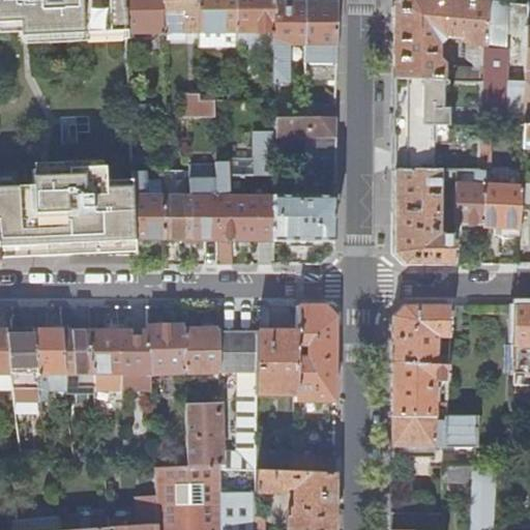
[(0,0),(0,22),(19,21),(20,21),(20,7),(31,7),(32,35),(84,32),(84,24),(125,22),(124,0),(0,0)]
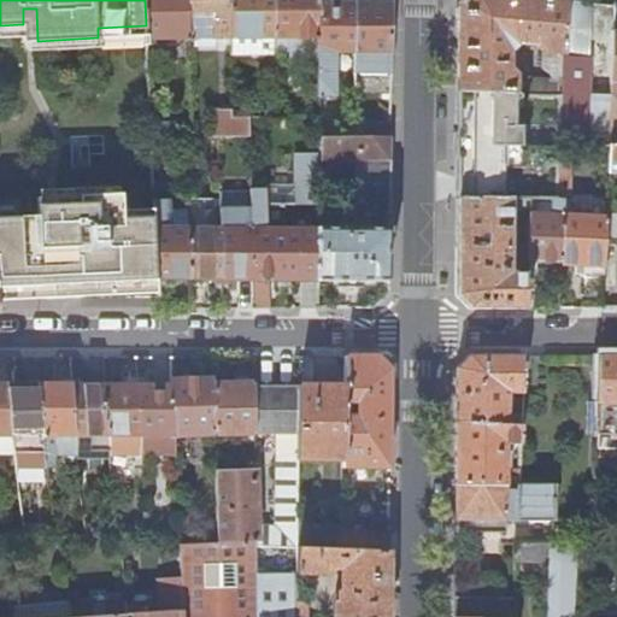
[(187,0),(145,0),(146,25),(147,40),(188,39),(187,0)]
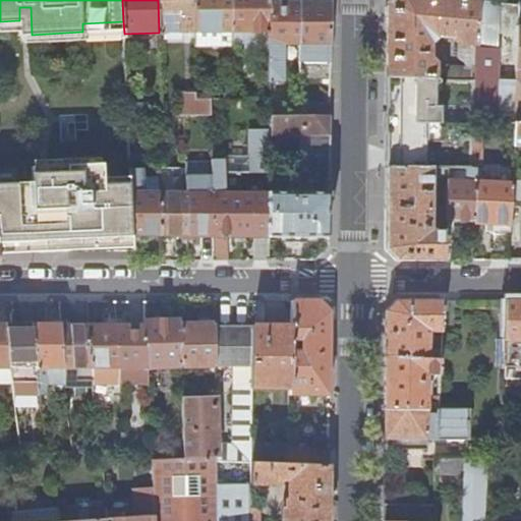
[(158,0),(159,33),(184,33),(194,33),(193,0),(158,0)]
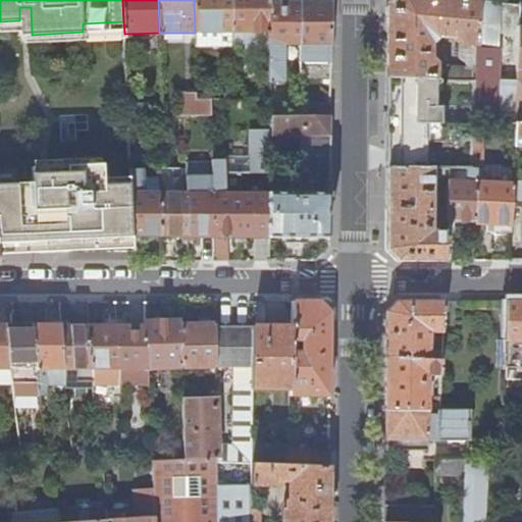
[(231,0),(194,0),(195,33),(232,32),(231,0)]
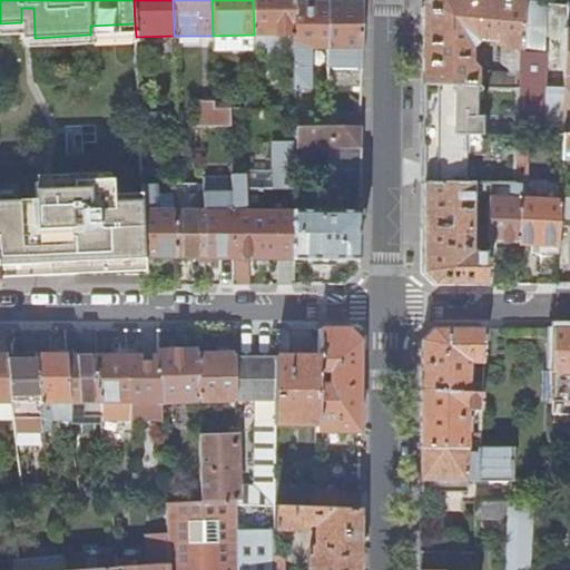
[(294,0),(253,0),(254,35),(295,35),(295,1),(294,0)]
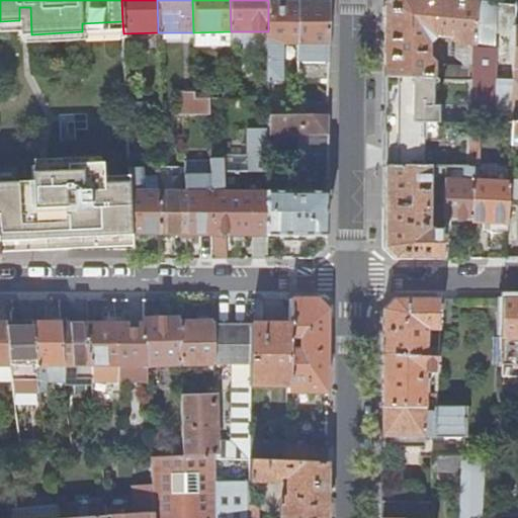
[(384,50),(384,78),(415,78),(430,78),(431,62),(425,58),(425,44),(433,36),(451,38),(456,44),(455,57),(463,63),(463,68),(445,67),(445,79),(471,80),(475,0),(386,0),(385,2),(384,50)]
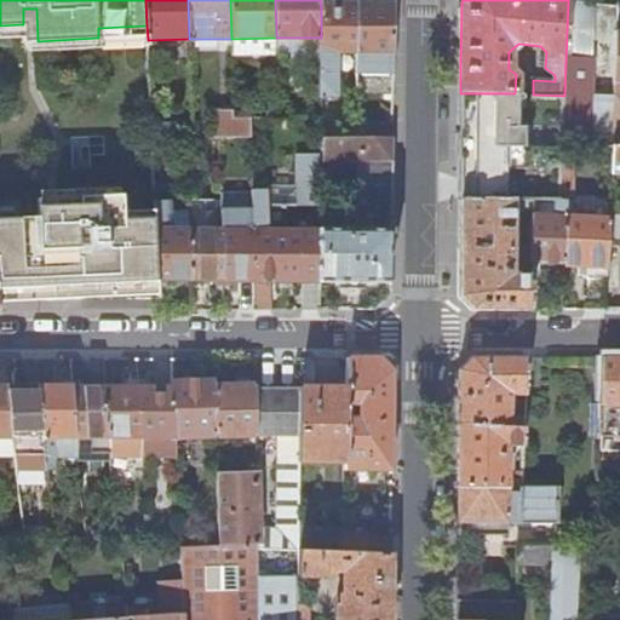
[(321,1),(321,38),(321,68),(321,96),(337,96),(337,72),(333,70),(334,52),(356,52),(357,1),(321,1)]
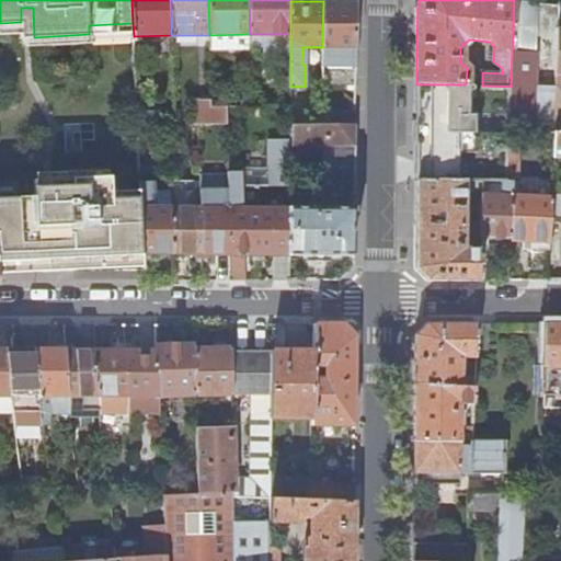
[(357,1),(323,1),(322,47),(322,56),(322,67),(356,67),(357,1)]
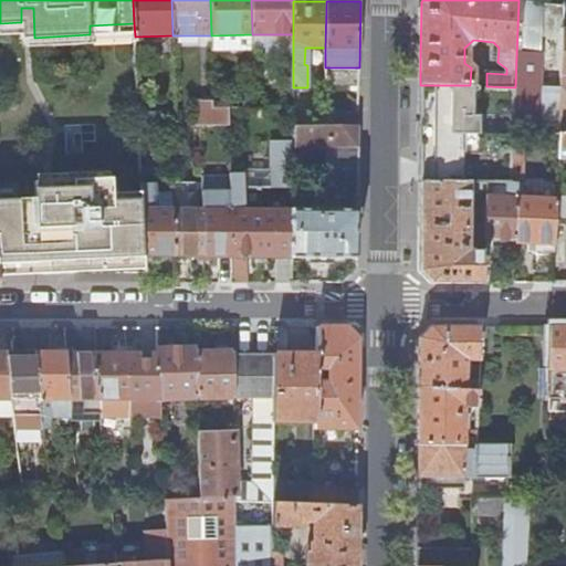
[(21,22),(20,22),(20,38),(29,38),(34,38),(33,8),(21,8),(21,22)]
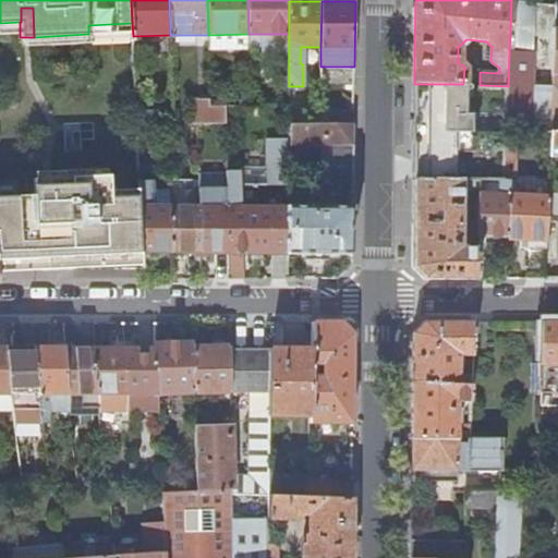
[(249,34),(208,35),(209,47),(249,46),(249,34)]
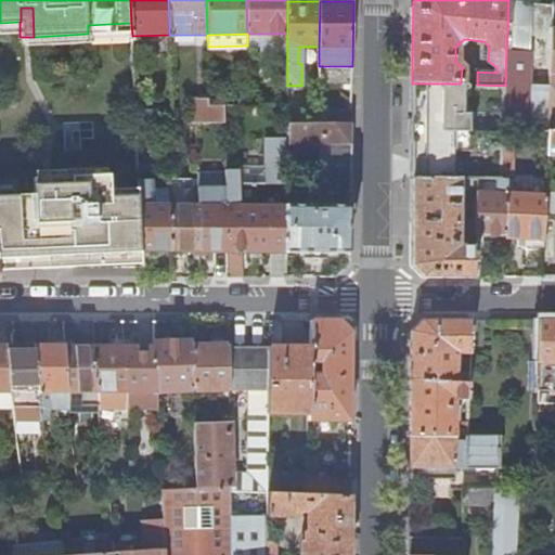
[(412,115),(412,180),(453,179),(453,158),(472,157),(472,107),(465,107),(466,85),(461,84),(444,84),(412,84),(412,107),(412,115)]
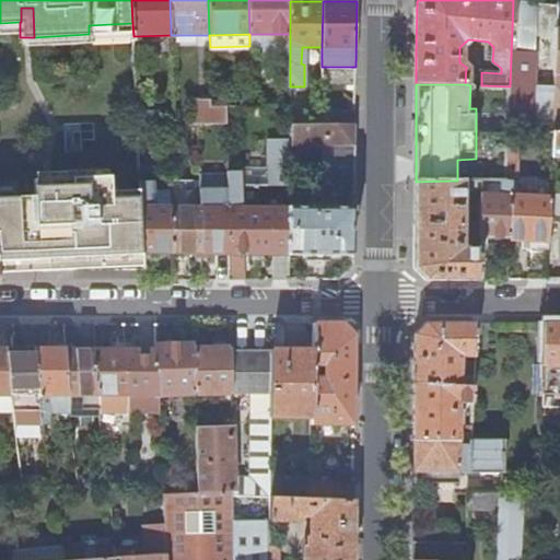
[(210,106),(210,100),(194,100),(194,125),(198,125),(228,125),(226,106),(210,106)]
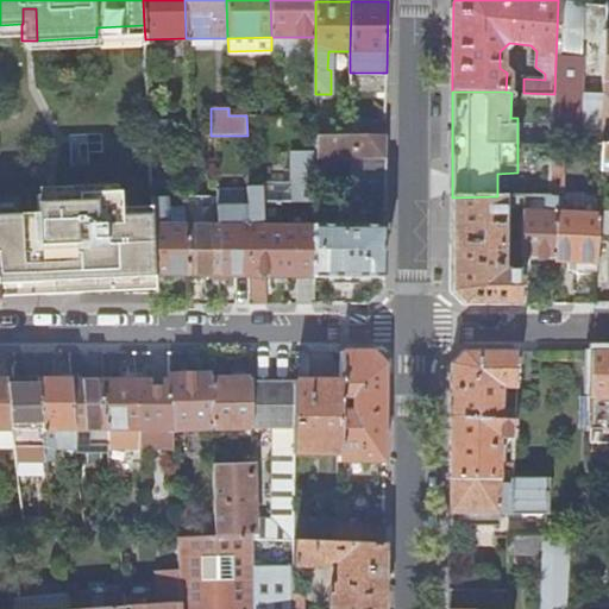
[(149,120),(149,136),(174,136),(174,120),(149,120)]
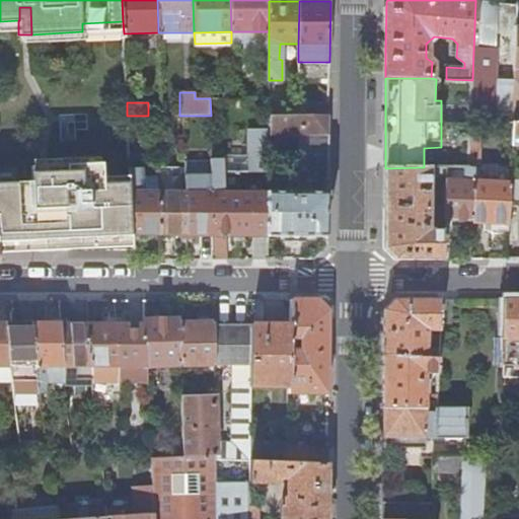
[(297,115),(328,115),(328,102),(297,102),(297,115)]
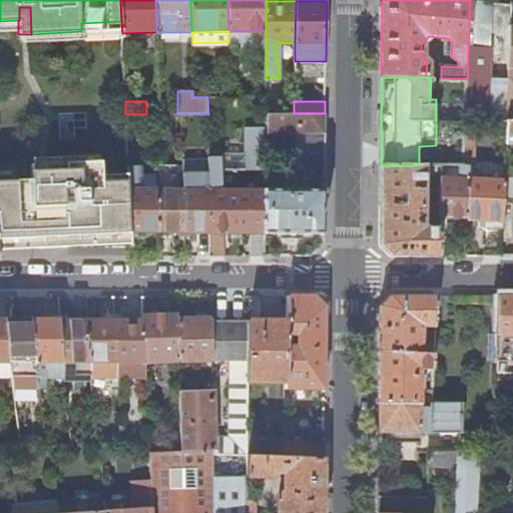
[(287,113),(266,113),(266,127),(266,133),(296,134),(296,175),(323,175),(325,113),(294,113),(287,113)]
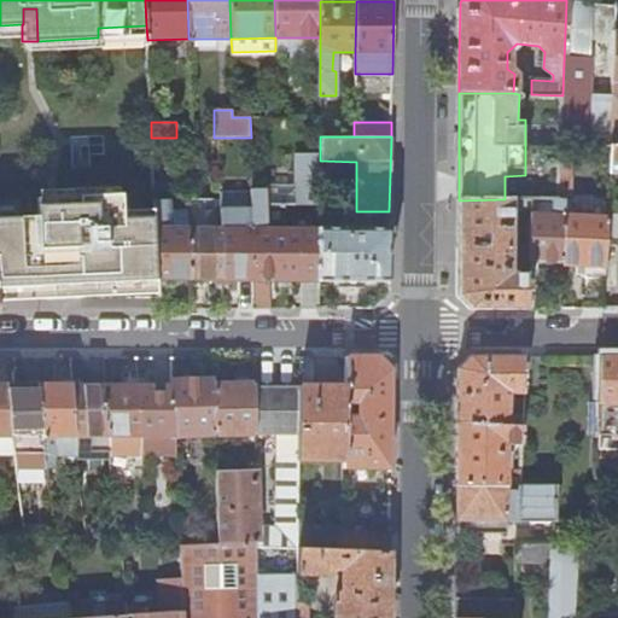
[(297,188),(252,190),(252,191),(255,280),(272,280),(286,280),(285,228),(285,204),(319,205),(320,161),(320,153),(298,155),(297,188)]
